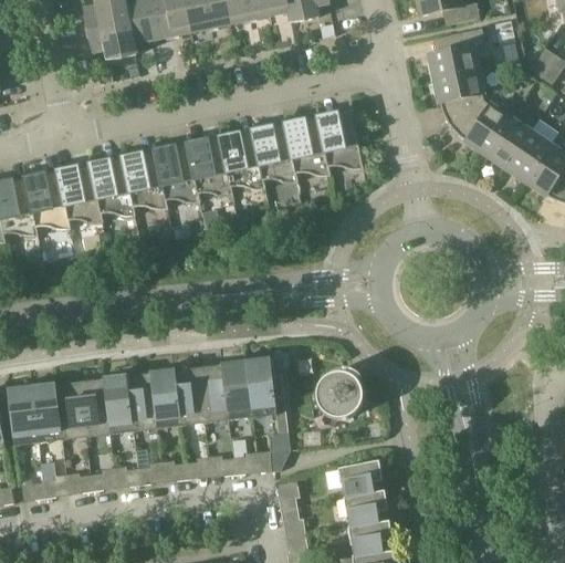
[(124,0),(94,0),(96,7),(84,9),(89,30),(128,22),(124,0)]
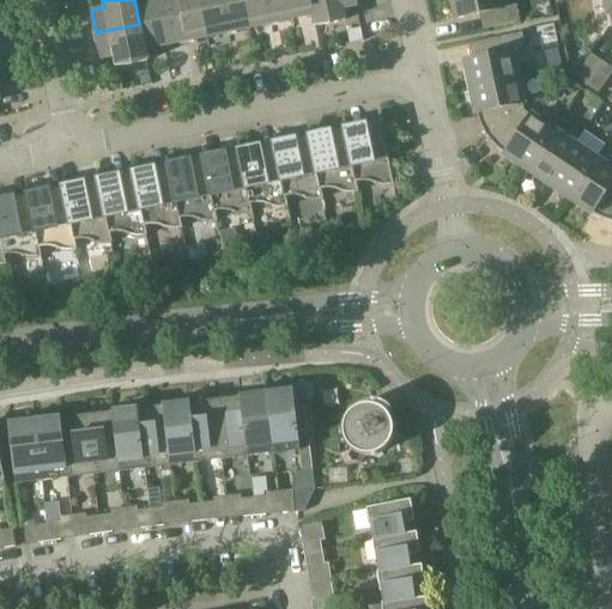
[(134,0),(139,24),(144,47),(164,43),(156,0),(134,0)]
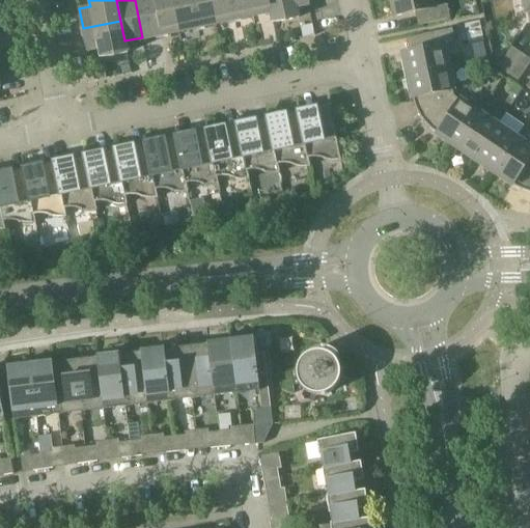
[(135,0),(142,37),(161,33),(154,0),(135,0)]
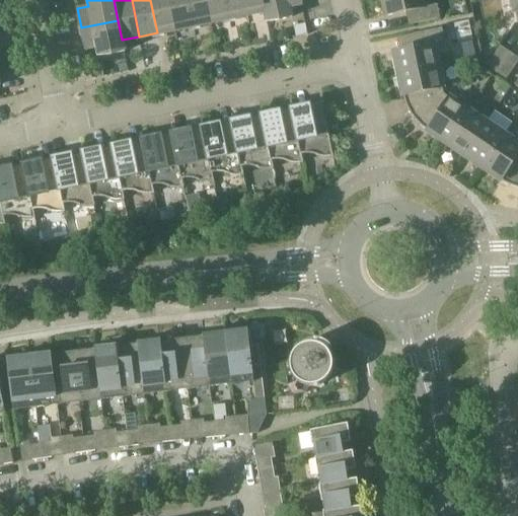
[(150,0),(157,32),(174,28),(169,0),(150,0)]
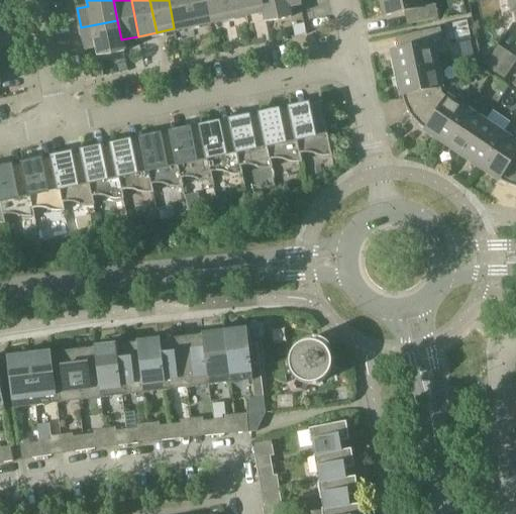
[(169,0),(174,28),(192,24),(187,0),(169,0)]
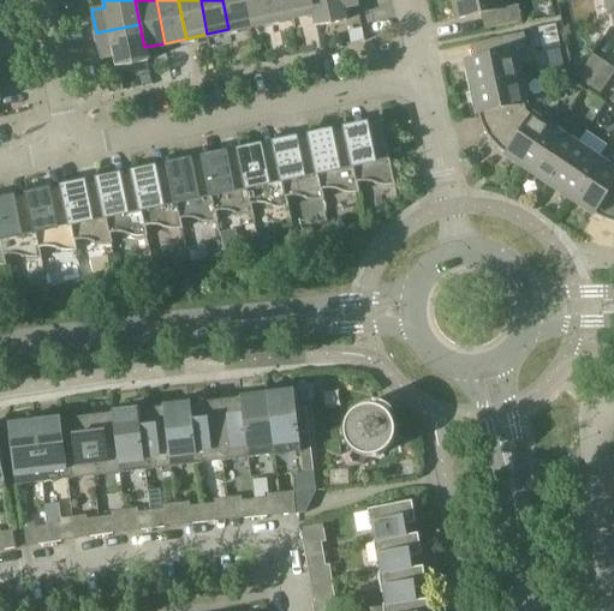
[(250,25),(244,0),(222,0),(228,29),(250,25)]
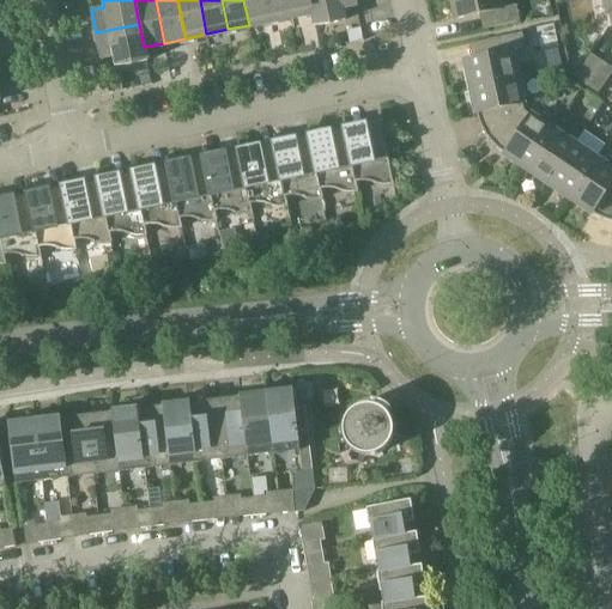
[(270,20),(266,0),(243,0),(249,25),(270,20)]
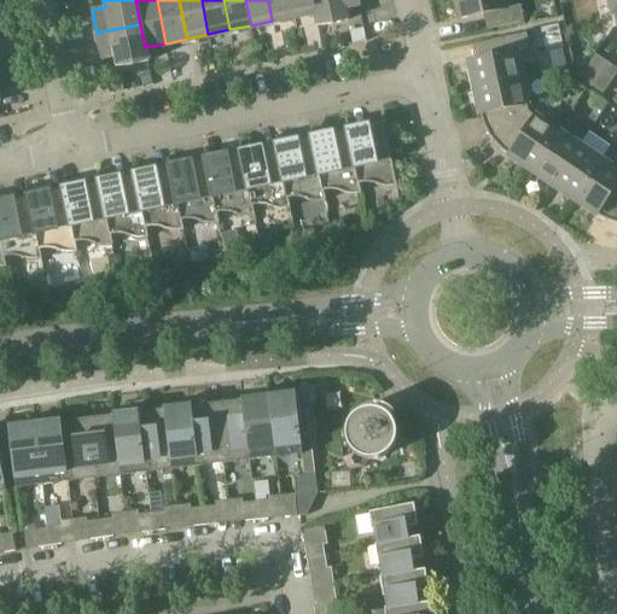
[(294,16),(290,0),(268,0),(272,21),(294,16)]
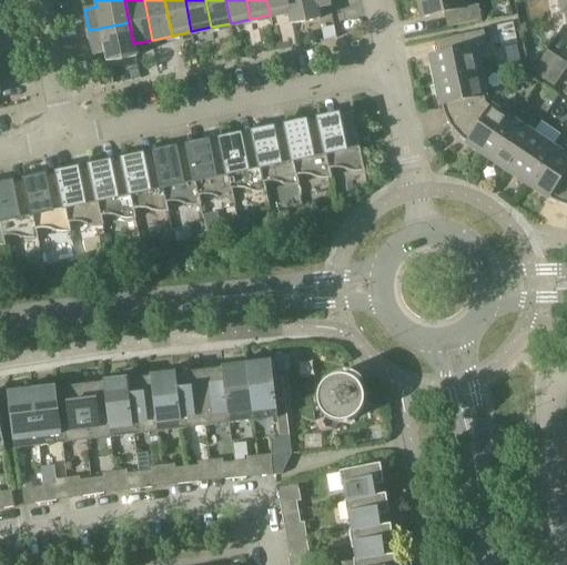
[(266,0),(270,14),(289,11),(290,11),(286,0),(266,0)]
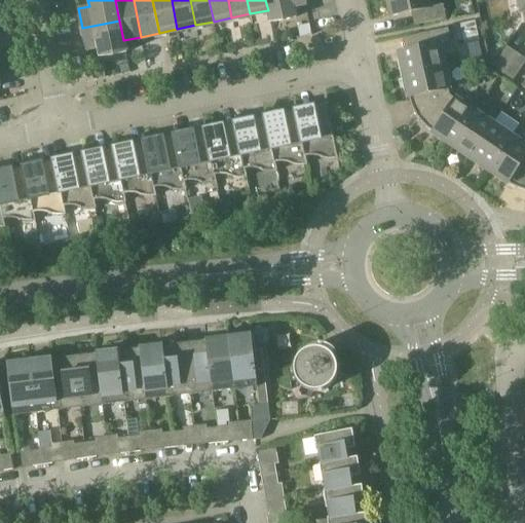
[(305,2),(304,0),(265,0),(268,10),(267,10),(269,21),(296,14),(294,5),(305,2)]
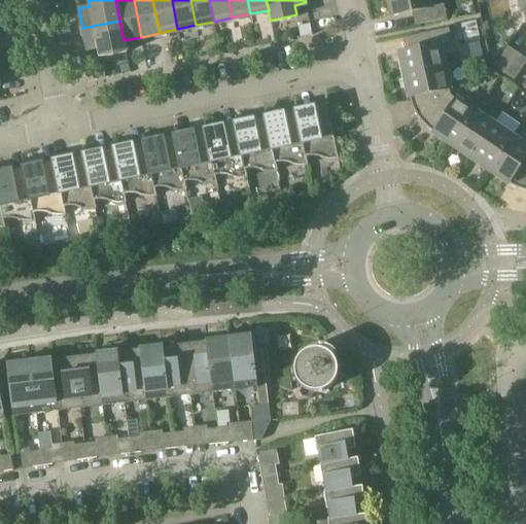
[(430,4),(429,0),(388,0),(391,13),(412,9),(414,23),(446,15),(443,1),(430,4)]
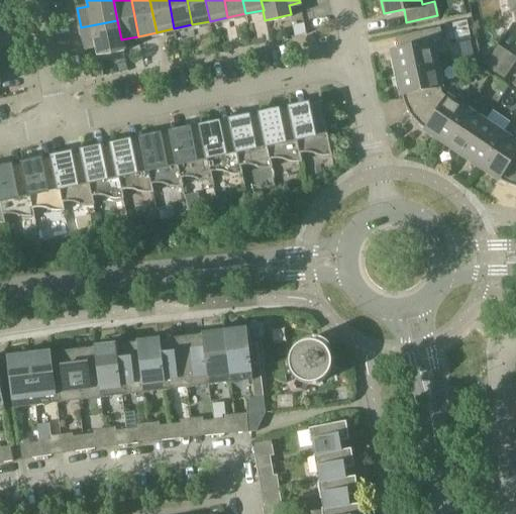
[(123,48),(121,39),(117,20),(81,27),(85,47),(95,44),(98,55),(123,48)]
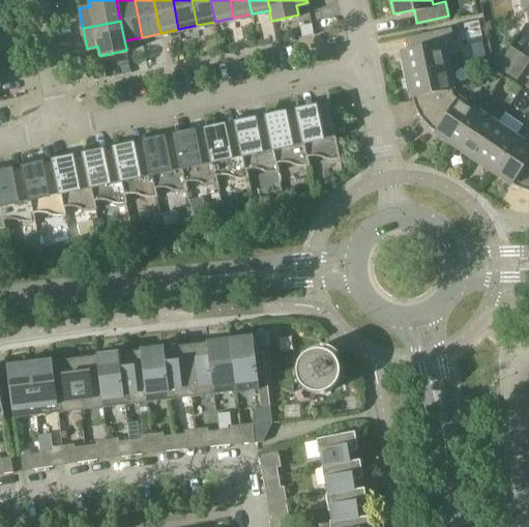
[(312,22),(299,24),(301,35),(314,33),(312,22)]
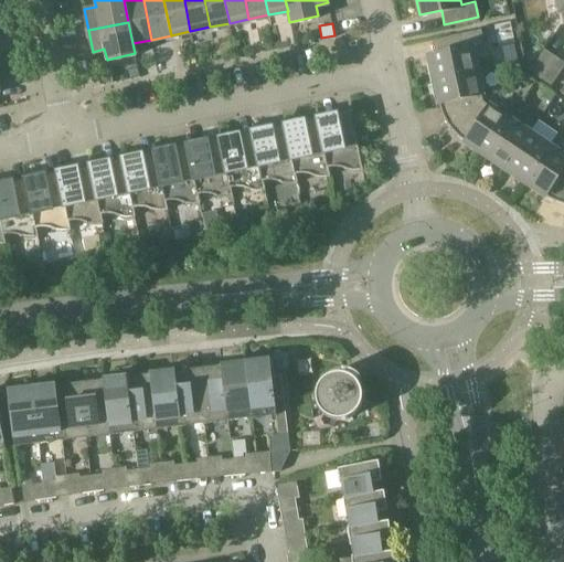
[(449,49),(427,53),(433,77),(476,69),(471,45),(483,43),(480,28),(446,34),(449,49)]
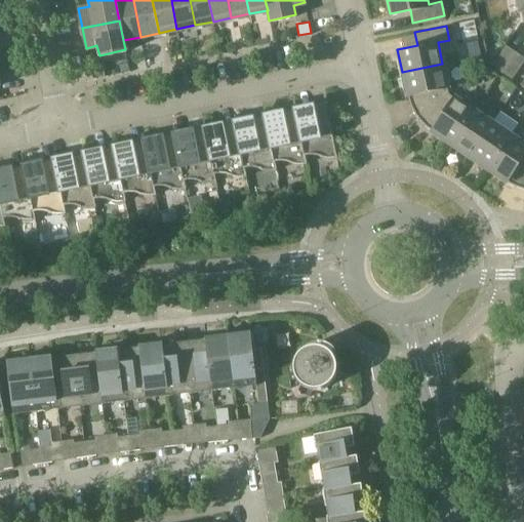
[(505,43),(491,64),(501,71),(515,50),(505,43)]
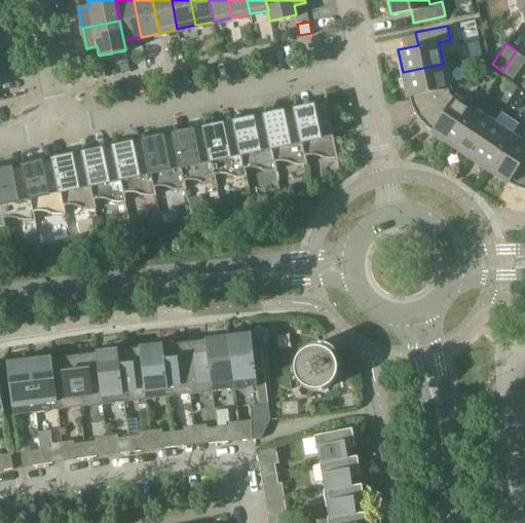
[(524,58),(524,57),(516,50),(502,71),(512,77),(524,58)]
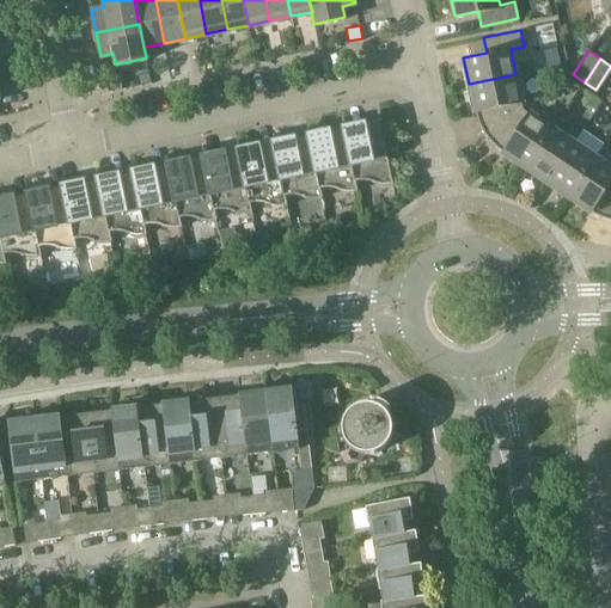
[(104,78),(108,91),(121,87),(118,74),(104,78)]
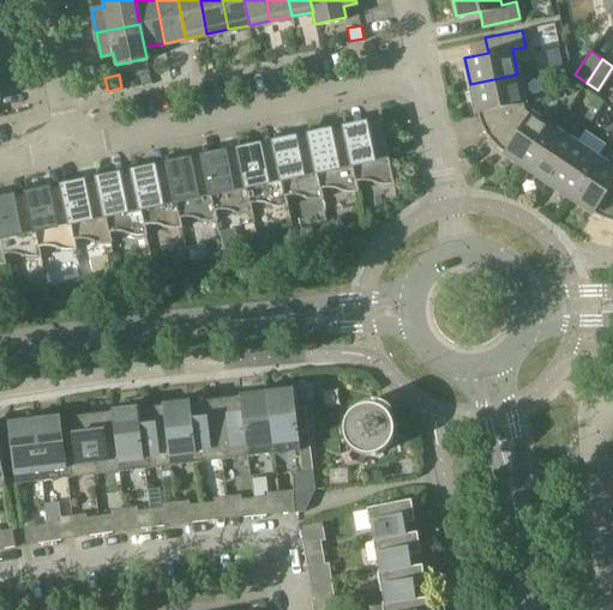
[(524,107),(517,74),(470,84),(476,110),(480,121),(486,134),(524,107)]
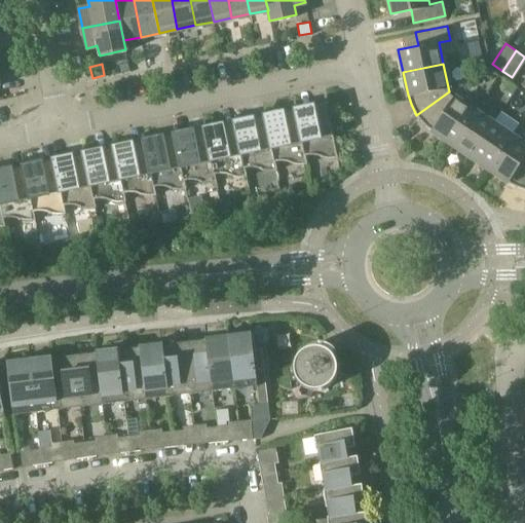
[(432,129),(451,143),(474,109),(449,92),(449,91),(416,115),(424,124),(432,129)]
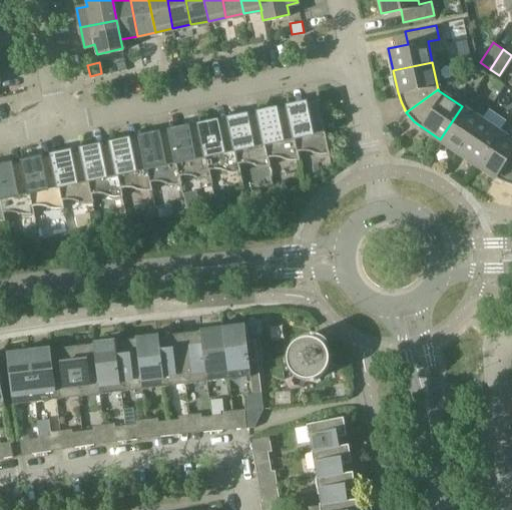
[(287,106),(288,109),(297,150),(298,150),(300,150),(302,149),(304,149),(307,149),(309,150),(314,152),(317,152),(319,153),(322,153),(325,152),(329,152),(318,99),(316,100),(317,103),(300,107),(295,104),(287,106)]
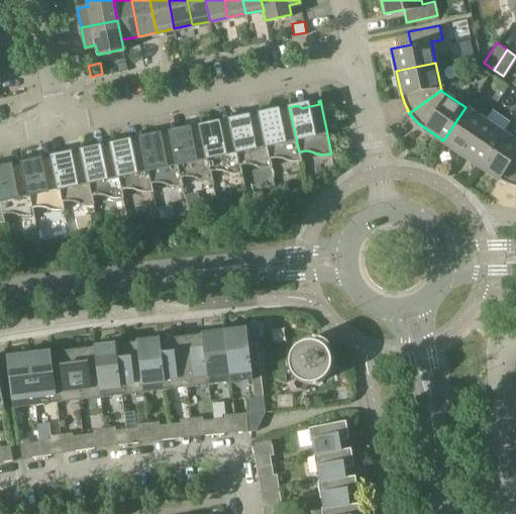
[(461,152),(484,119),(466,107),(443,140),(461,152)]
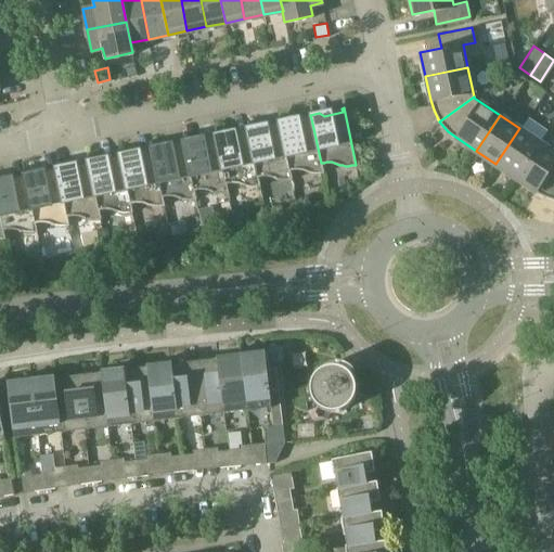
[(519,128),(495,164),(515,177),(539,141),(546,128),(528,116),(519,128)]
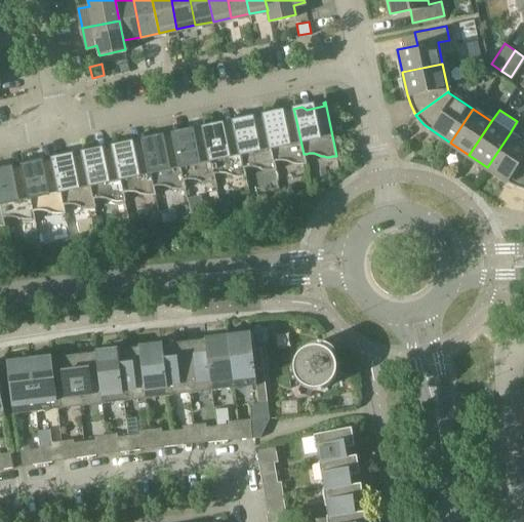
[(263,115),(264,118),(265,118),(274,160),(279,159),(281,159),(283,159),(286,160),(288,161),(291,162),(293,163),(296,163),(298,163),(301,163),(306,162),(305,154),(304,154),(294,112),(276,116),(272,113),(263,115)]
